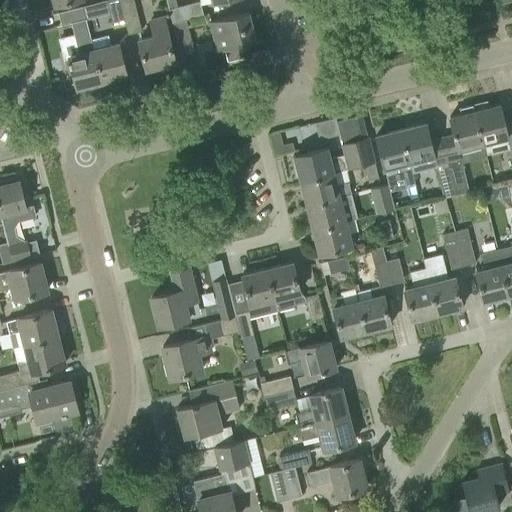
[(107,0),(113,24),(124,22),(125,21),(119,0),(107,0)]
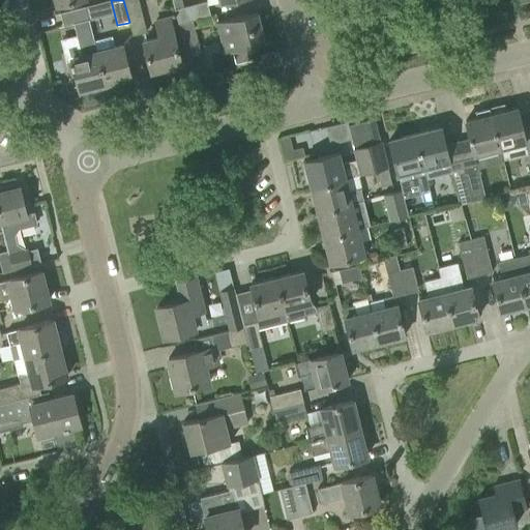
[(123,0),(129,22),(128,23),(131,35),(147,31),(139,0),(123,0)]
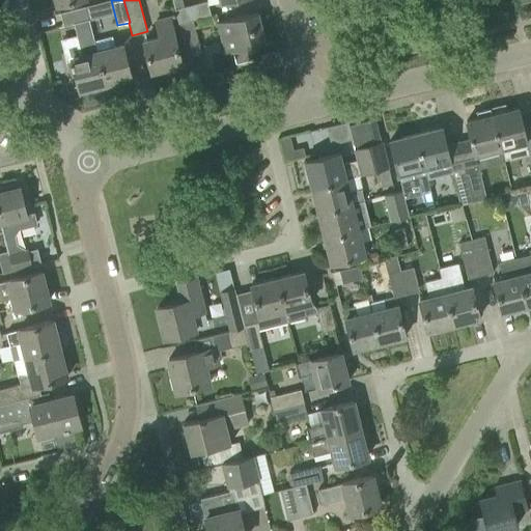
[(206,1),(175,8),(178,24),(194,21),(210,17),(207,4),(206,1)]
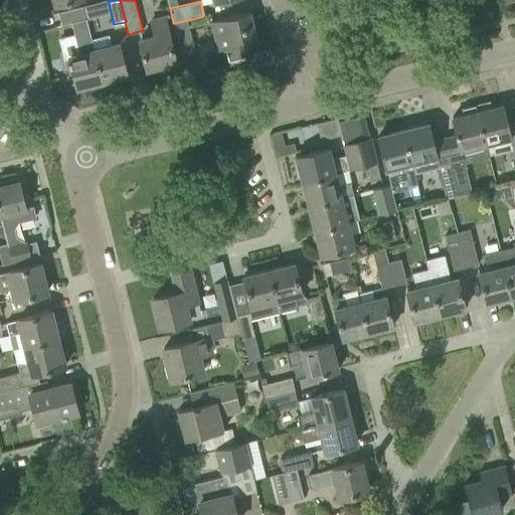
[(102,80),(92,39),(86,19),(87,19),(83,6),(58,13),(61,25),(71,23),(79,54),(69,56),(70,60),(68,60),(69,66),(71,65),(76,87),(102,80)]
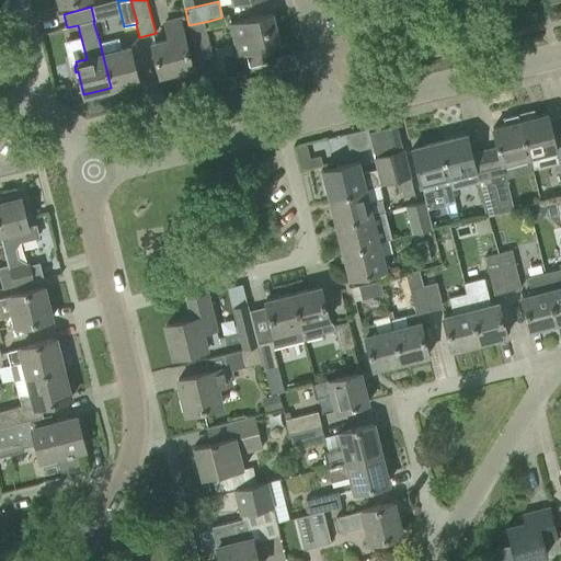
[(272,13),(229,24),(238,56),(247,54),(250,67),(270,63),(270,65),(272,64),(267,48),(281,45),(272,13)]
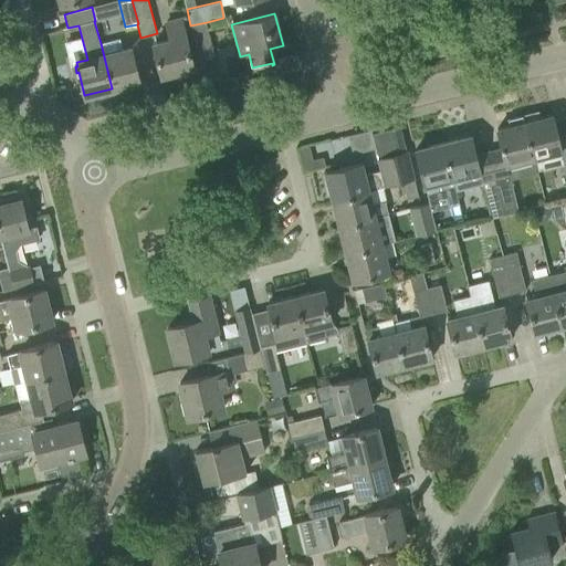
[(154,48),(161,76),(194,69),(188,46),(181,19),(166,23),(170,43),(154,48)]
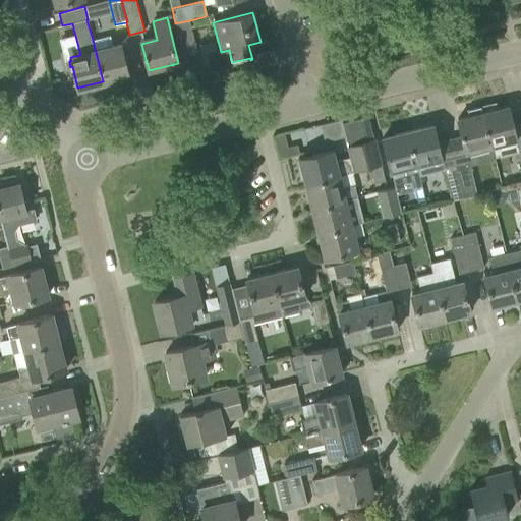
[(190,20),(175,23),(184,61),(198,58),(193,38),(190,20)]
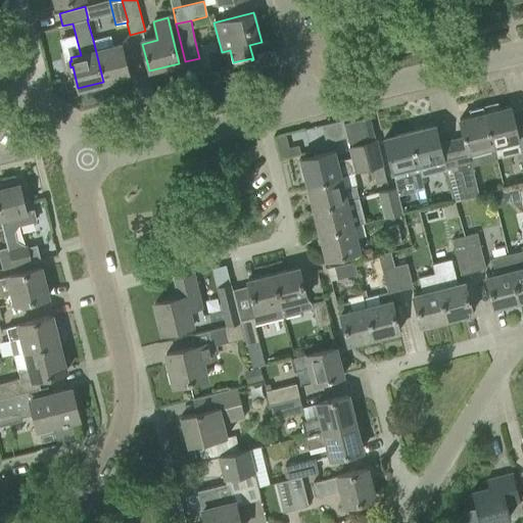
[(110,36),(93,40),(103,82),(129,76),(124,55),(121,45),(113,47),(110,36)]
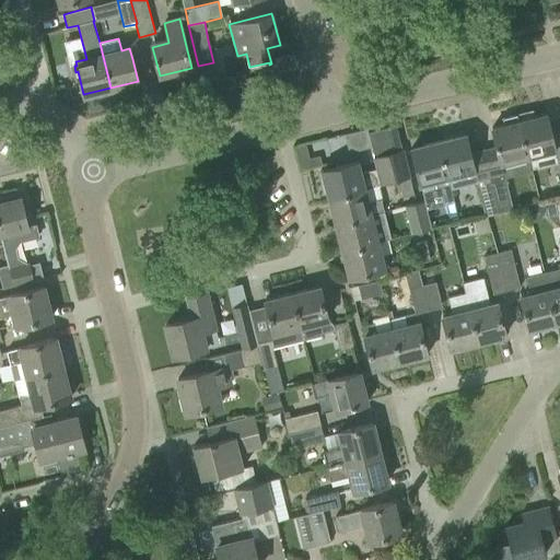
[(517,114),(527,156),(555,150),(546,114),(534,117),(532,111),(517,114)]
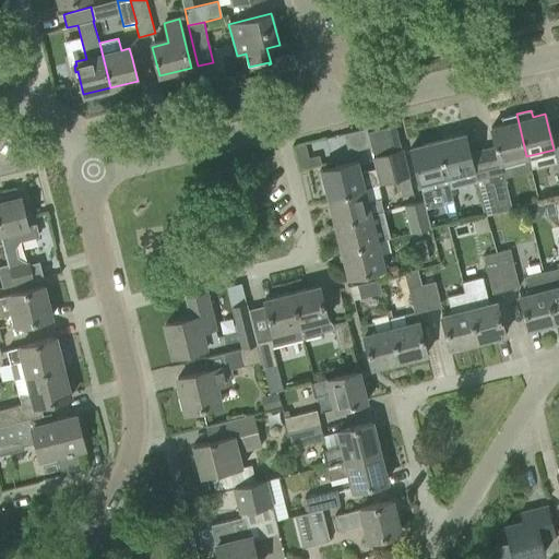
[(482,149),(488,178),(501,175),(499,164),(526,156),(516,114),(501,118),(502,125),(490,127),(495,145),(482,149)]
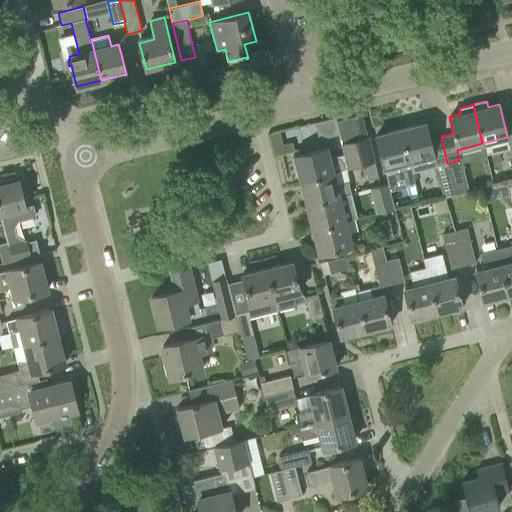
[(400,129),(411,172),(436,166),(447,163),(441,136),(429,139),(425,123),(400,129)]
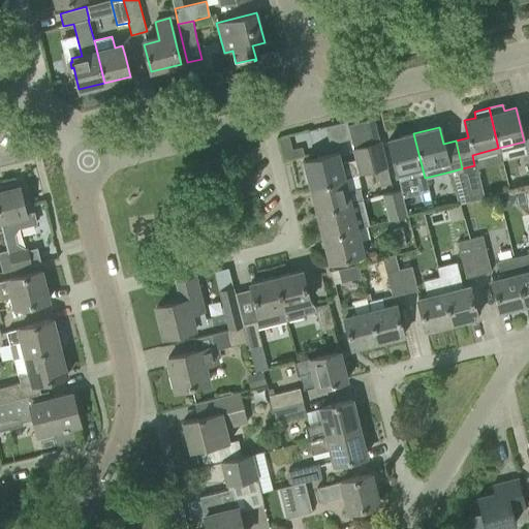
[(425,178),(413,133),(389,139),(397,175),(411,170),(414,181),(425,178)]
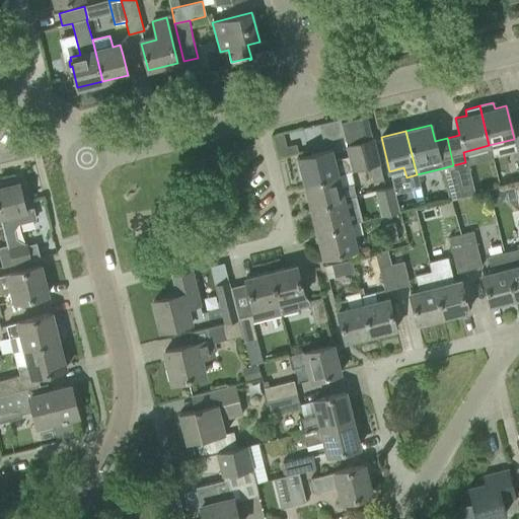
[(359,143),(366,167),(369,166),(379,164),(373,139),(359,143)]
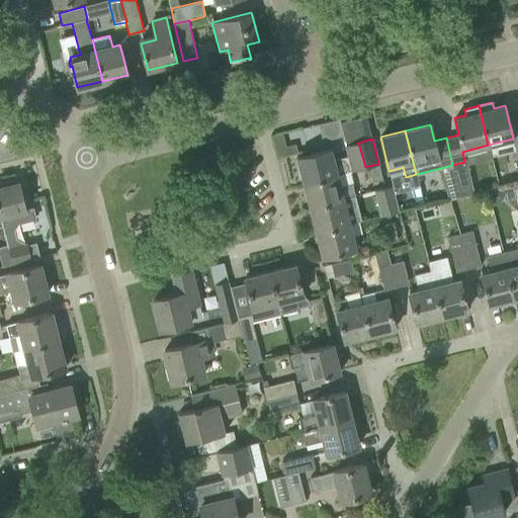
[(337,174),(365,167),(358,143),(346,146),(349,157),(334,161),(331,149),(297,158),(304,182),(337,174)]
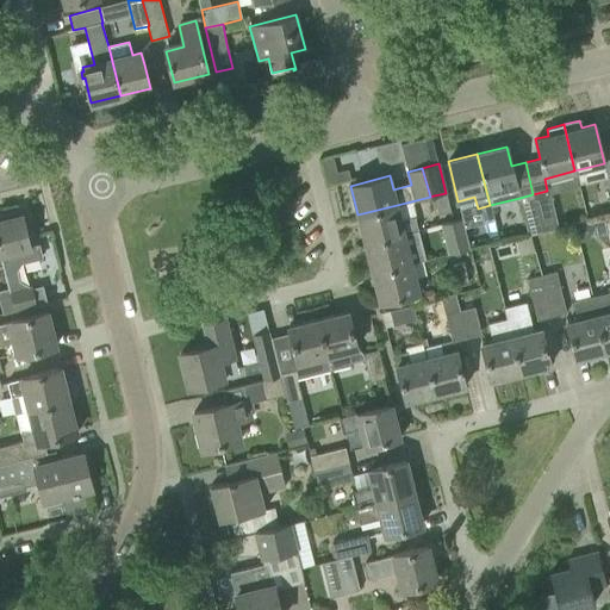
[(337,173),(325,175),(328,185),(340,181),(337,173)]
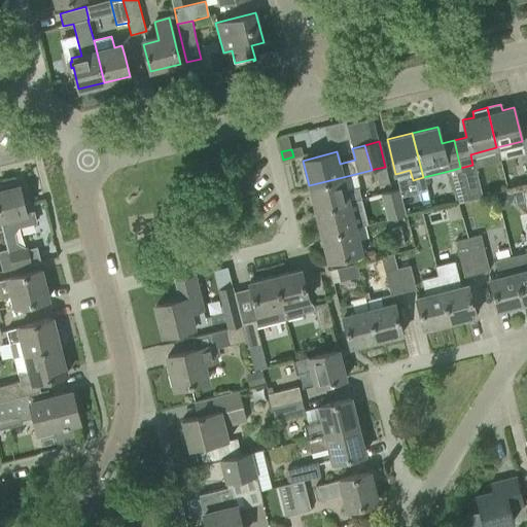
[(389,182),(385,167),(375,169),(379,184),(389,182)]
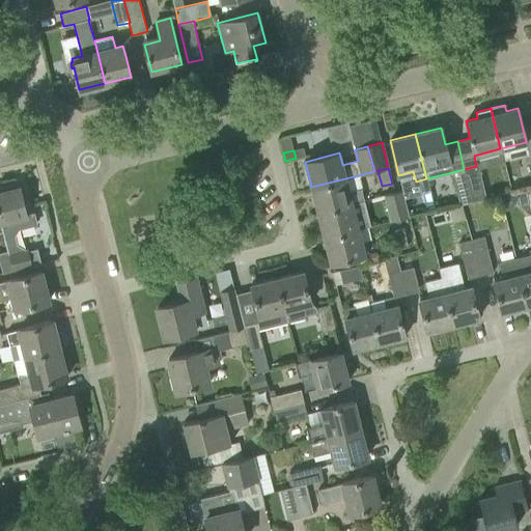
[(477,170),(465,173),(472,201),(484,198),(477,170)]
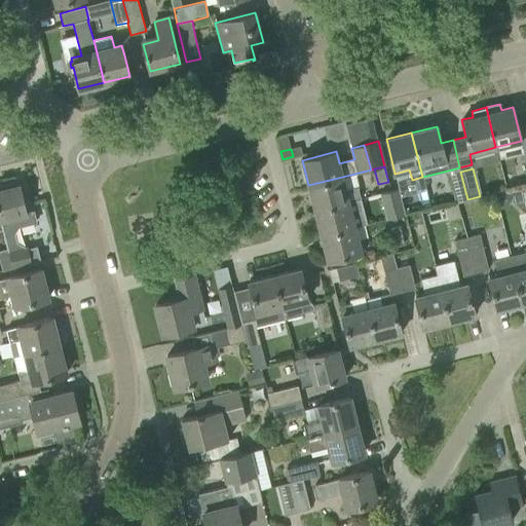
[(467,199),(460,172),(449,175),(455,202),(467,199)]
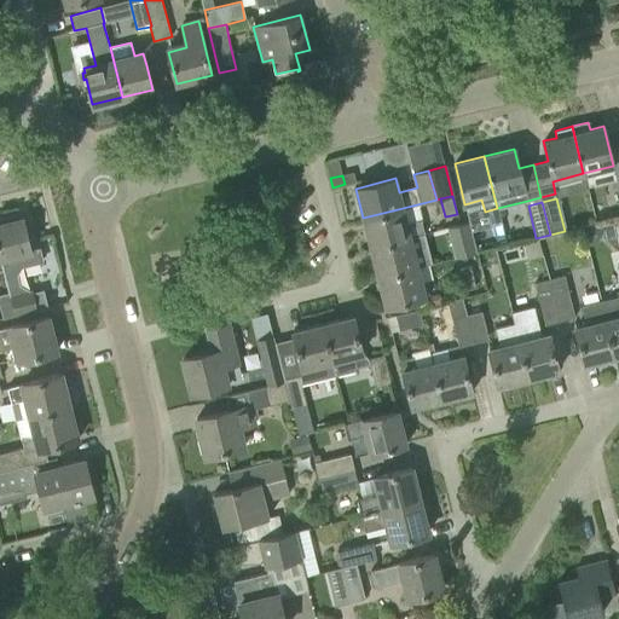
[(393,242),(410,238),(410,237),(424,233),(421,220),(406,224),(403,208),(363,218),(370,248),(393,242)]
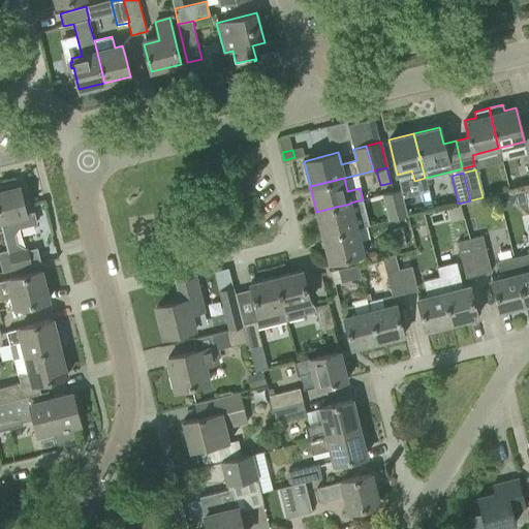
[(34,222),(29,199),(23,200),(19,186),(17,187),(16,184),(4,187),(5,189),(0,190),(0,219),(1,222),(0,222),(4,238),(7,251),(8,250),(12,270),(31,265),(27,248),(18,244),(14,231),(17,226),(34,222)]
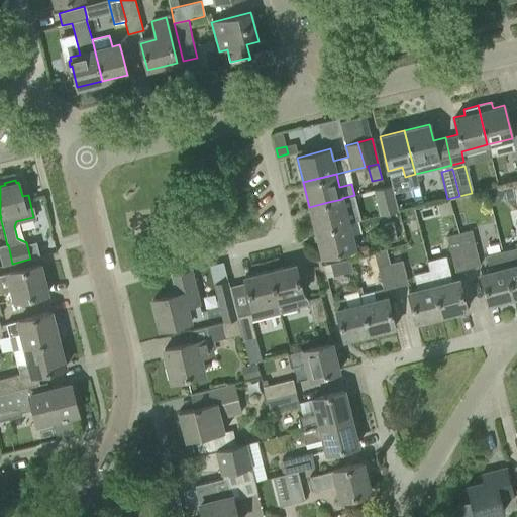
[(391,185),(373,190),(380,215),(398,211),(391,185)]
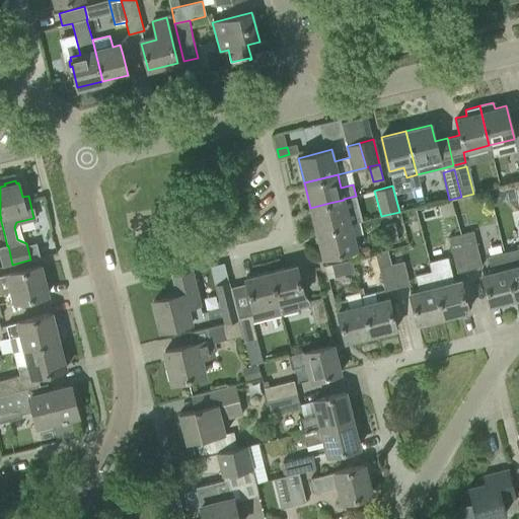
[(344,200),(329,203),(310,208),(316,232),(350,224),(344,200)]
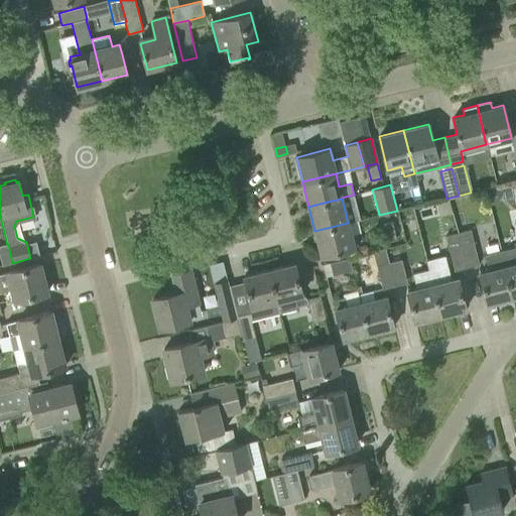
[(515,221),(515,246),(500,251),(512,297),(515,295),(515,218),(515,219),(515,221)]
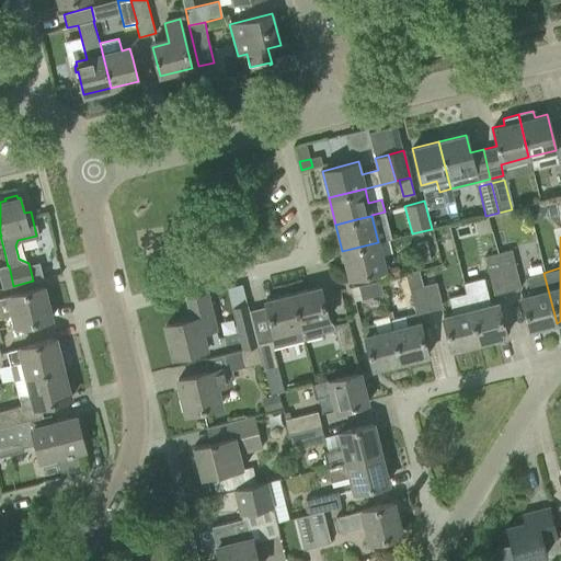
[(415,243),(420,261),(428,259),(425,241),(415,243)]
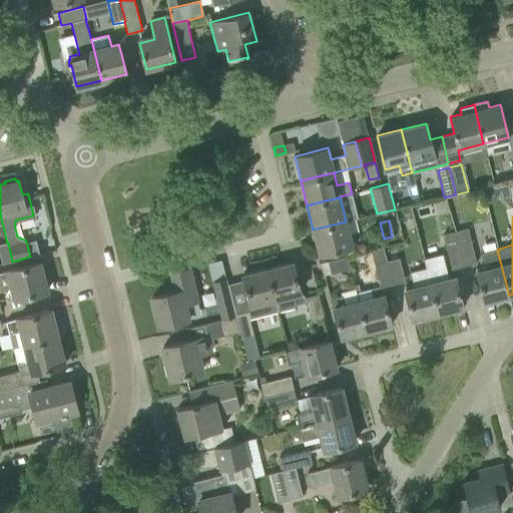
[(346,221),(313,229),(319,254),(352,246),(346,221)]
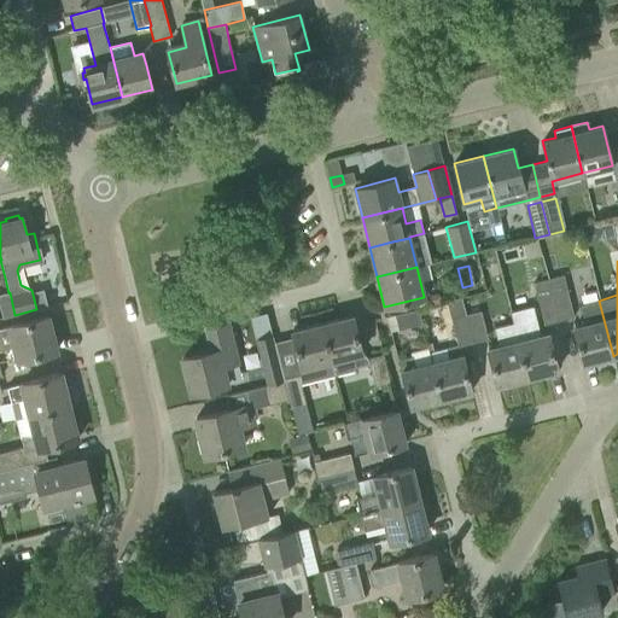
[(549,278),(559,320),(573,316),(563,275),(549,278)]
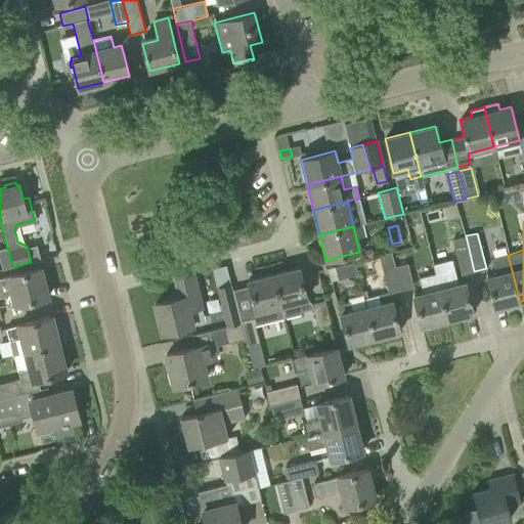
[(461,274),(474,271),(466,235),(452,239),(455,251),(461,274)]
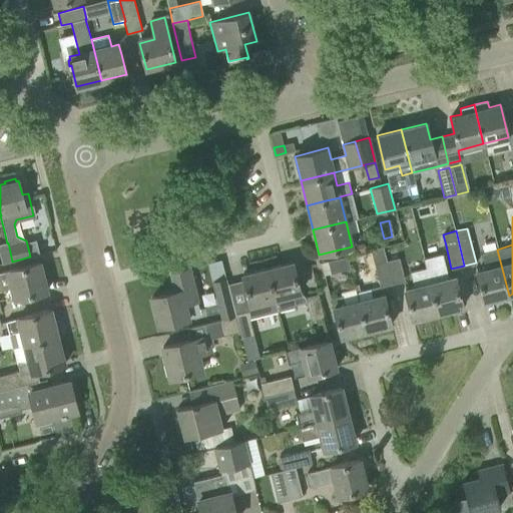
[(0,244),(0,262),(1,265),(12,262),(8,242),(7,243),(0,244)]
